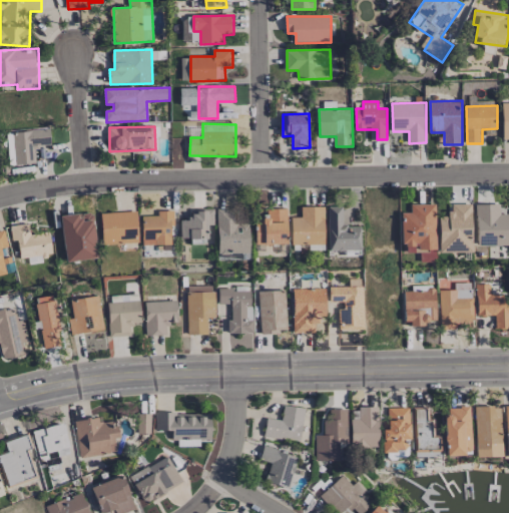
[(38,163),(37,147),(53,146),(52,129),(15,131),(17,165),(38,163)]
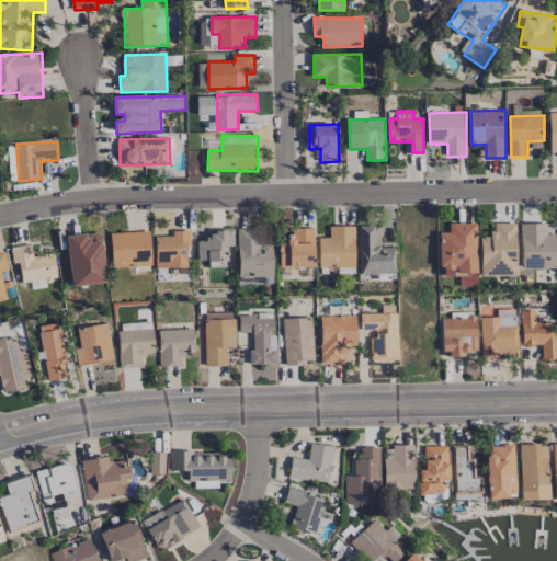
[(480,237),(482,276),(519,275),(518,222),(493,224),(495,237),(480,237)]
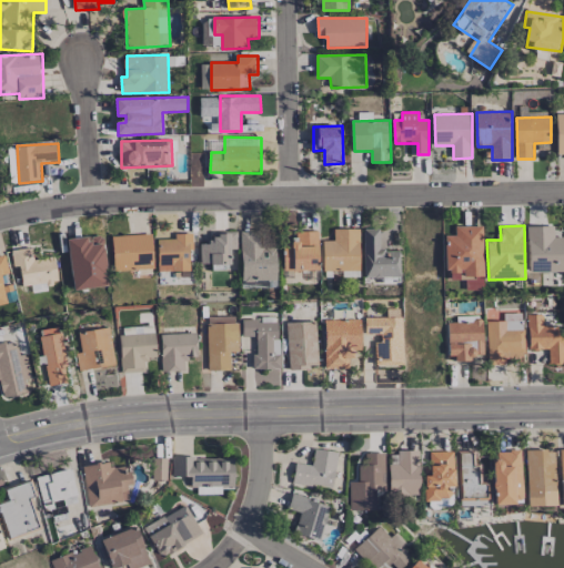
[(485,290),(484,226),(456,226),(456,235),(447,235),(447,280),(467,280),(467,291),(485,290)]
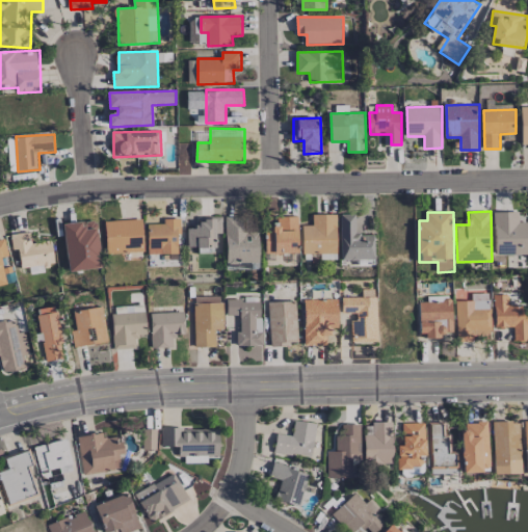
[(521,212),(496,212),(496,256),(527,255),(527,221),(521,221),(521,212)]
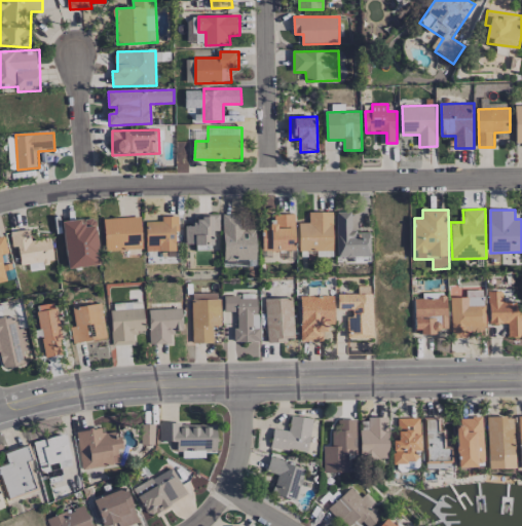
[(335,251),(335,212),(311,212),(311,223),(300,223),(300,252),(335,251)]
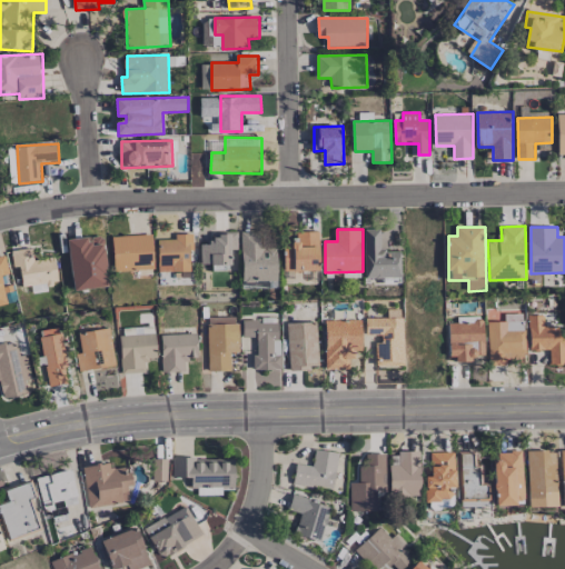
[(403,250),(383,251),(383,229),(366,229),(368,279),(403,278),(403,250)]
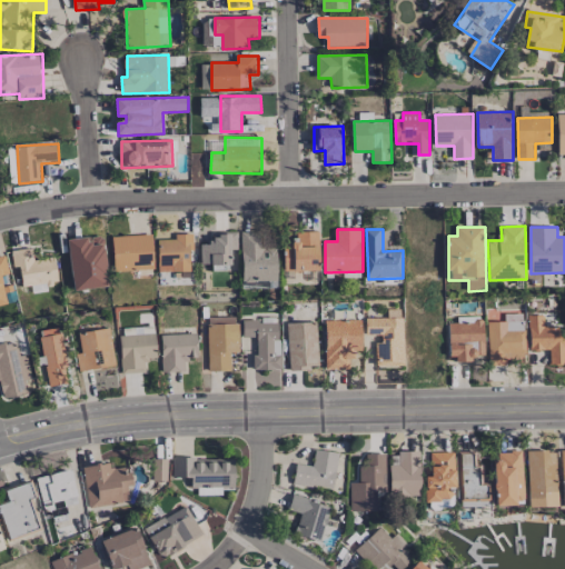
[(239,231),(214,232),(215,245),(201,245),(202,265),(234,265),(233,250),(240,250),(239,231)]
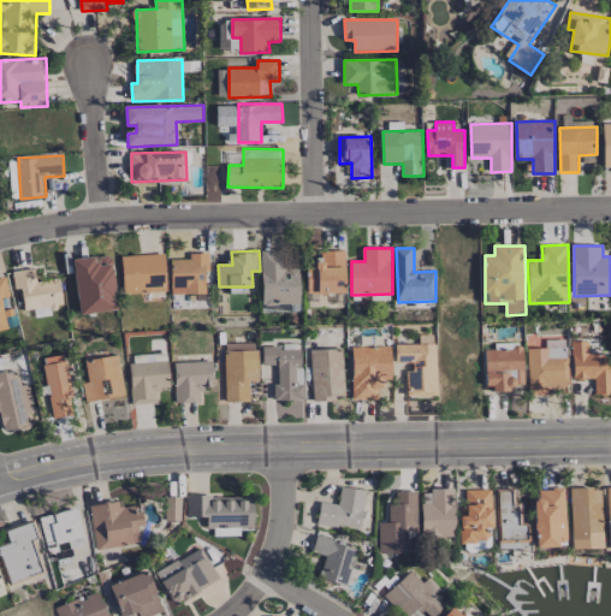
[(302,304),(301,264),(288,264),(288,250),(262,252),(264,304),(302,304)]
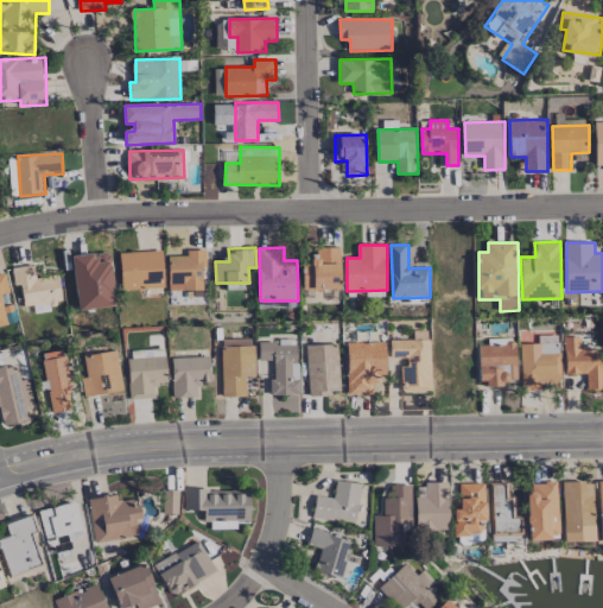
[(343,289),(342,247),(319,248),(321,260),(304,261),(305,291),(343,289)]
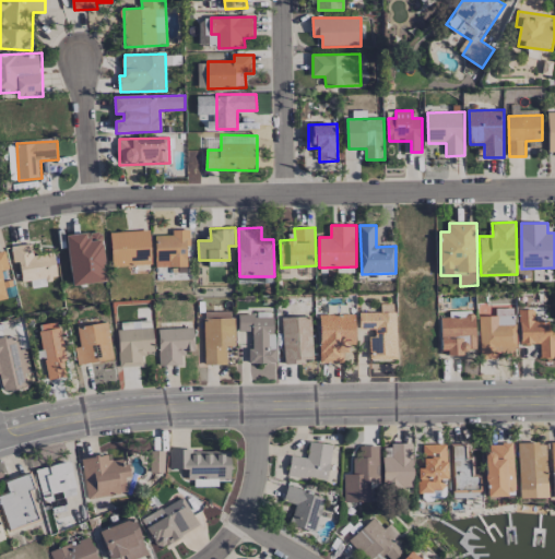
[(157,236),(157,268),(189,266),(189,246),(192,246),(191,229),(175,230),(175,236),(157,236)]
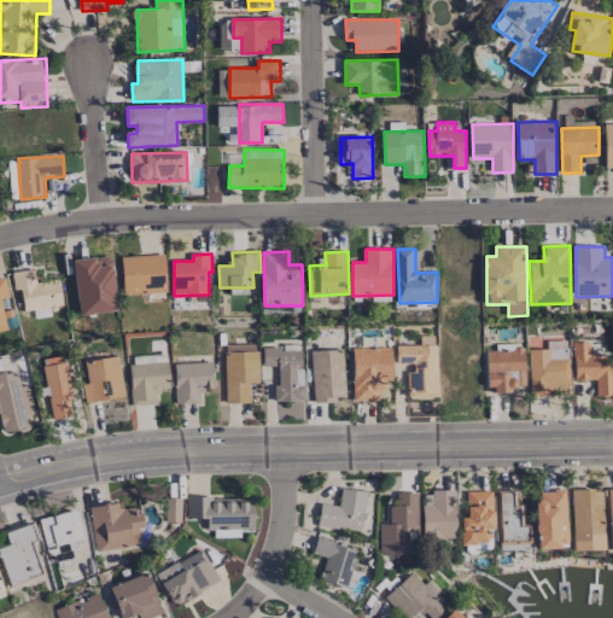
[(169,293),(168,255),(123,257),(126,295),(169,293)]
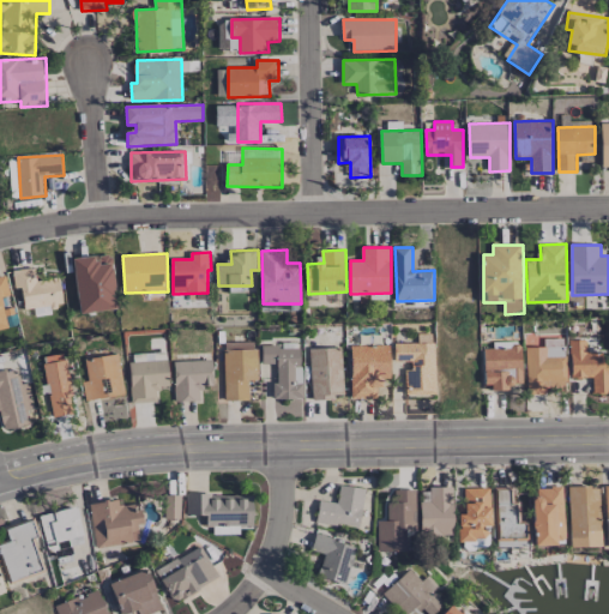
[(118,309),(113,254),(74,258),(80,313),(118,309)]
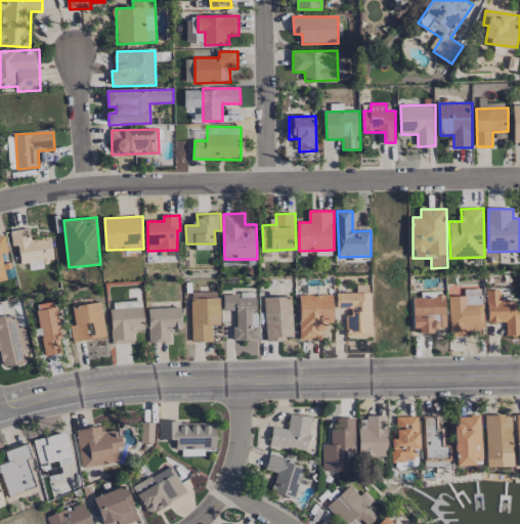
[(15,230),(19,265),(55,260),(52,237),(34,239),(32,228),(15,230)]
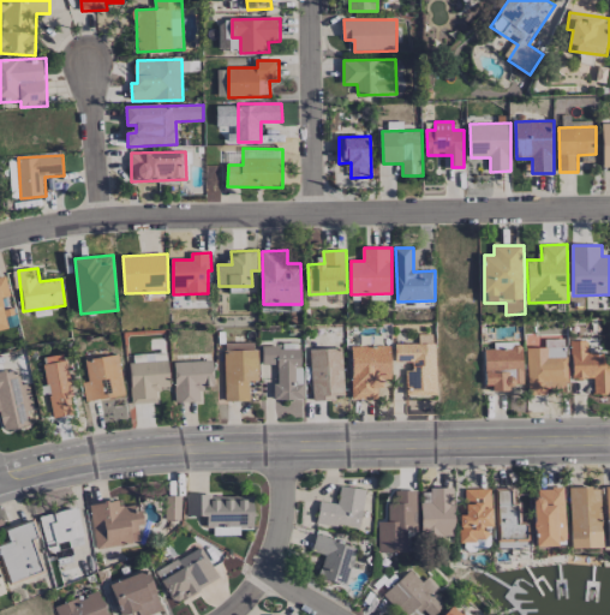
[(0,332),(10,329),(4,298),(12,297),(7,274),(0,275),(0,332)]
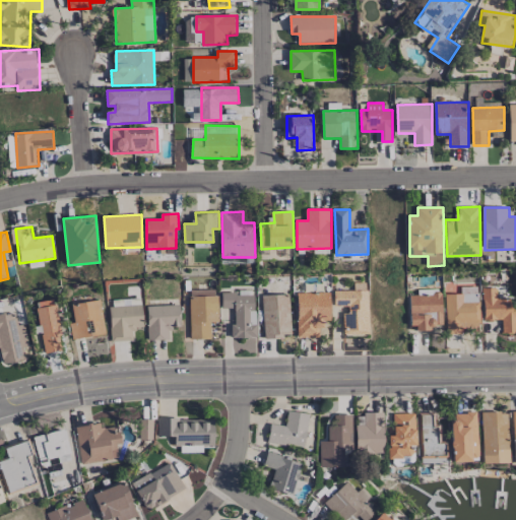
[(499,287),(485,288),(486,321),(504,320),(504,333),(515,333),(515,299),(499,299),(499,287)]
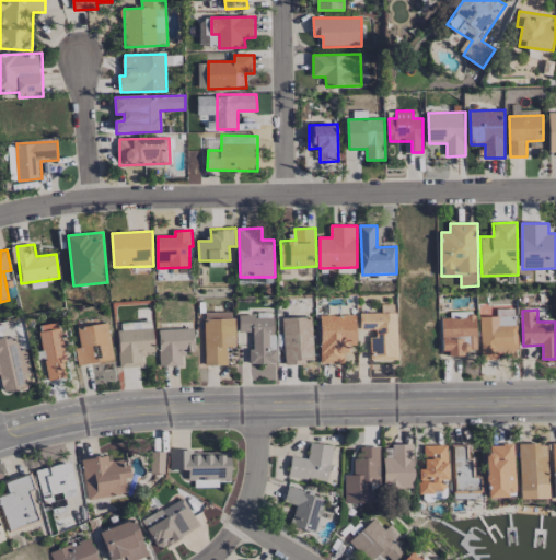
[(229,348),(238,347),(236,312),(206,313),(207,365),(229,364),(229,348)]
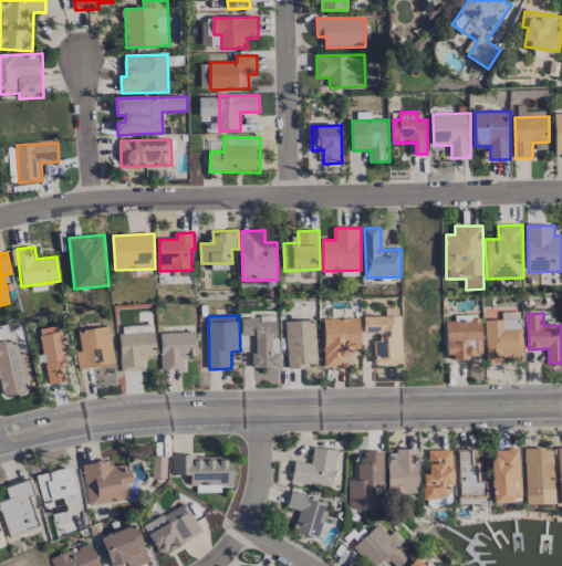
[(484,357),(482,315),(457,315),(457,321),(448,321),(449,358),(484,357)]
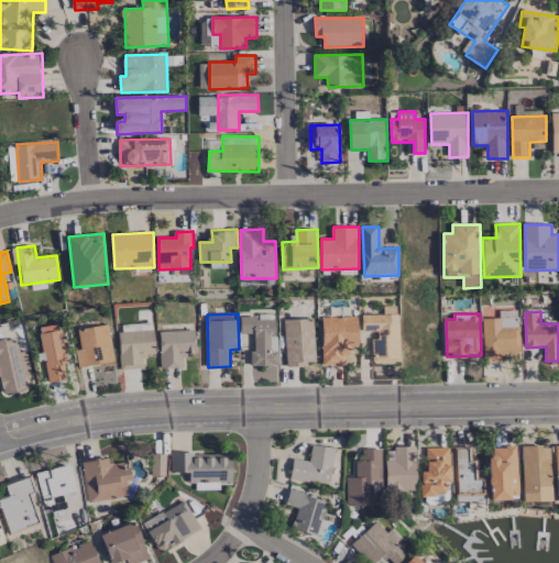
[(401,362),(402,316),(364,315),(364,331),(375,331),(375,362),(401,362)]
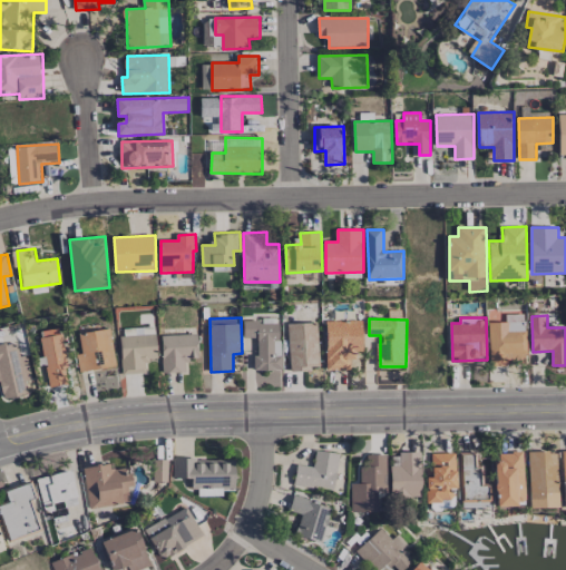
[(491,318),(491,366),(508,366),(508,357),(528,357),(528,318),(491,318)]
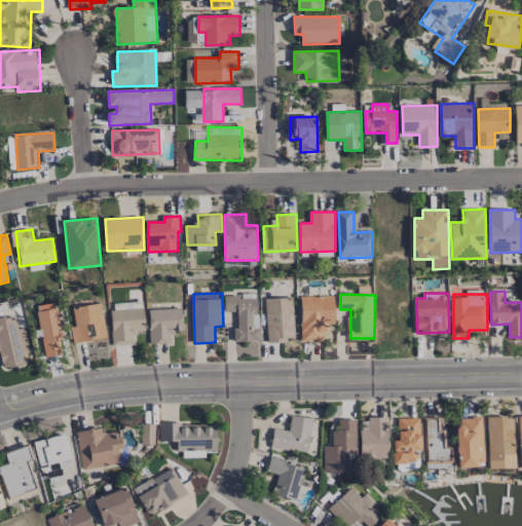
[(335,296),(301,296),(302,341),(327,341),(327,325),(336,325),(335,296)]
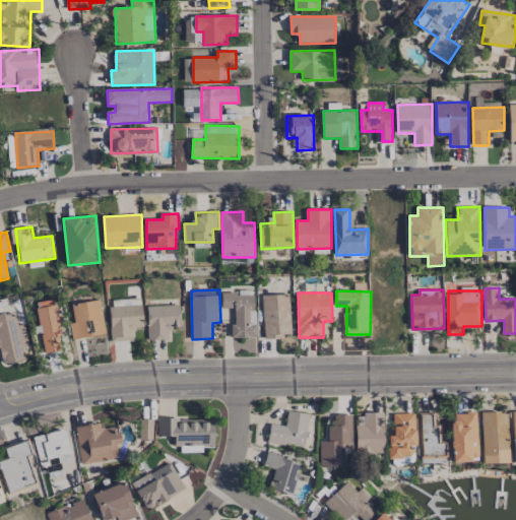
[(258,338),(258,295),(223,295),(223,309),(237,309),(237,324),(234,324),(234,338),(258,338)]
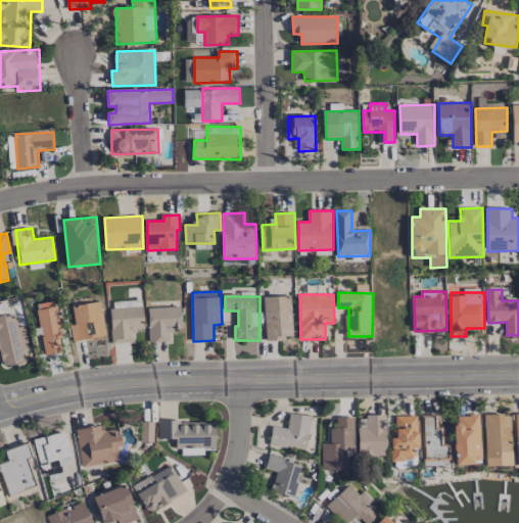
[(267,339),(294,338),(293,296),(266,297),(267,339)]
